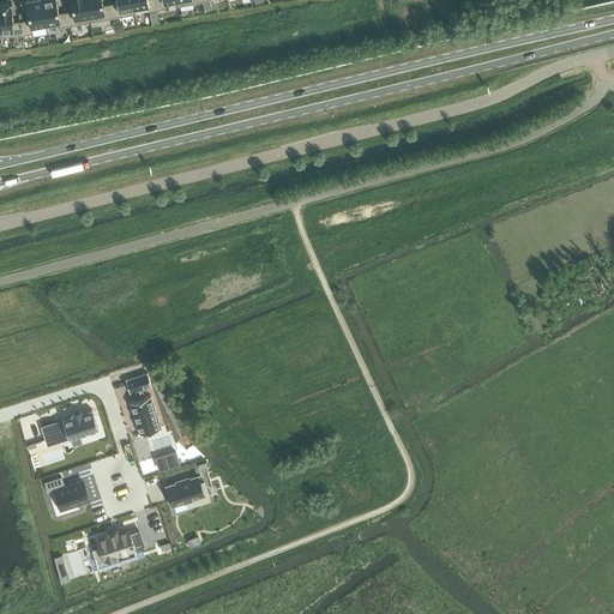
[(25,0),(29,19),(22,20),(23,35),(32,32),(32,29),(46,26),(41,0),(25,0)]
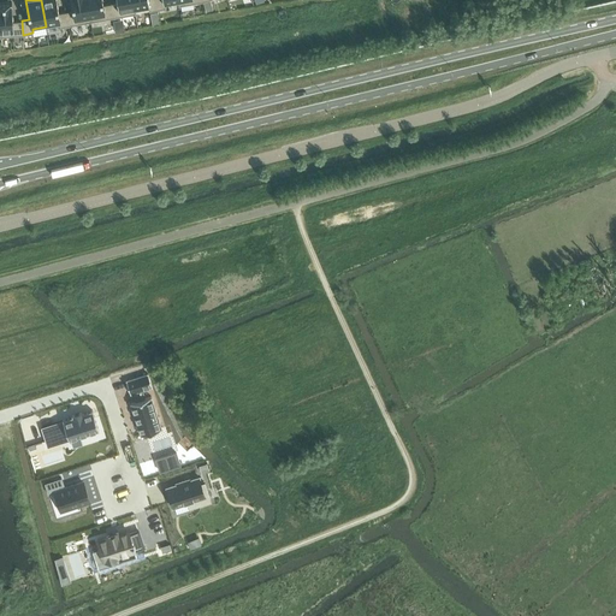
[(57,0),(41,0),(46,27),(60,24),(60,27),(69,25),(66,12),(59,13),(57,0)]
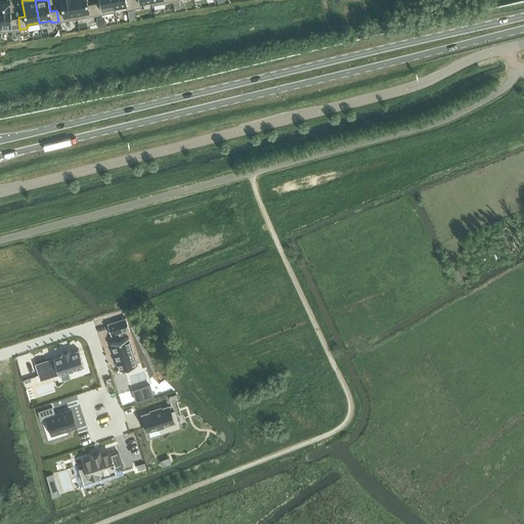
[(60,0),(62,8),(56,10),(58,22),(77,18),(73,0),(60,0)]
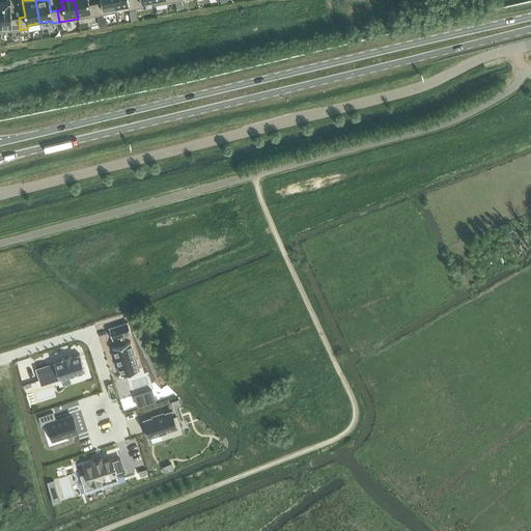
[(88,0),(74,0),(78,19),(98,15),(95,3),(89,4),(88,0)]
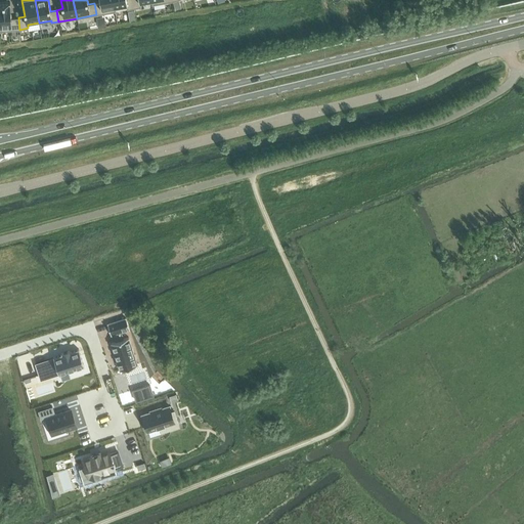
[(99,0),(100,2),(94,3),(96,14),(116,11),(113,0),(99,0)]
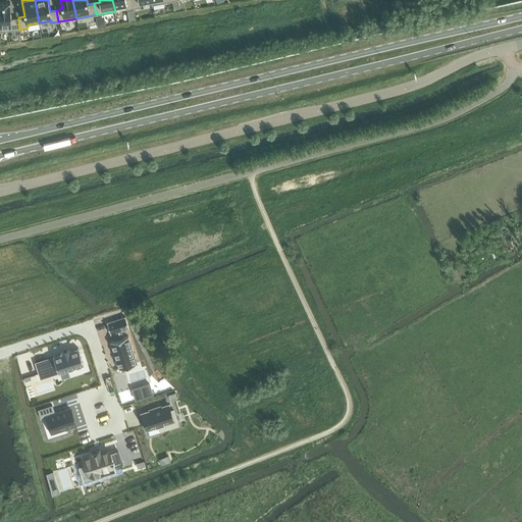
[(112,0),(115,11),(114,6),(125,4),(126,9),(134,8),(132,0),(112,0)]
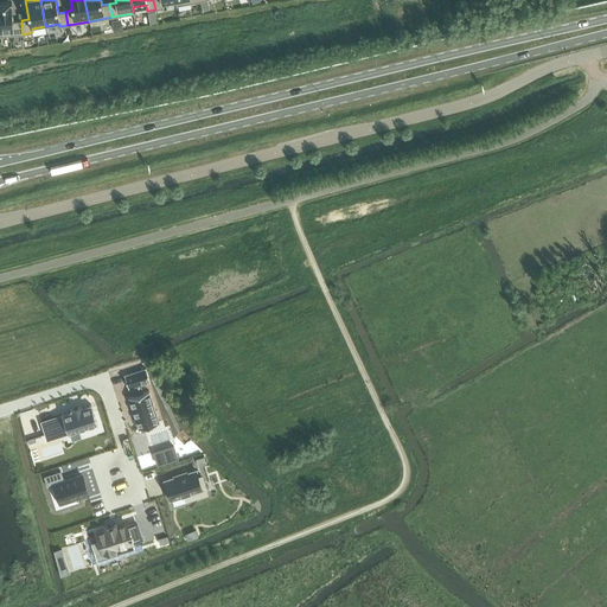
[(12,1),(0,2),(0,36),(23,34),(21,20),(13,21),(12,1)]
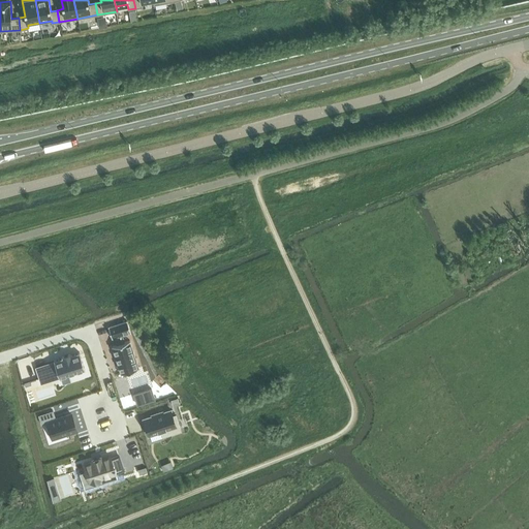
[(127,320),(109,327),(112,338),(115,337),(117,344),(113,345),(121,373),(138,367),(130,340),(125,342),(122,334),(126,333),(130,332),(127,320)]
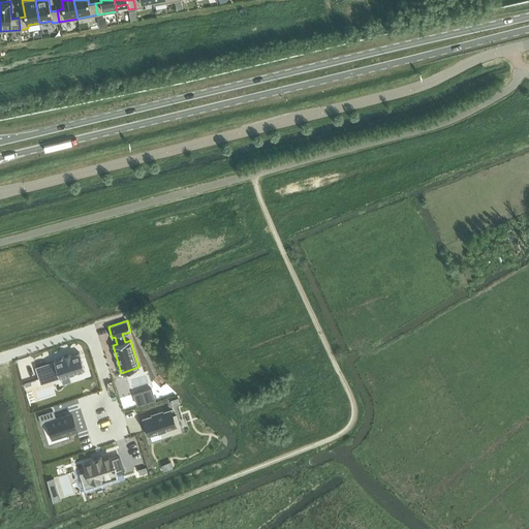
[(62,358),(35,366),(40,383),(60,377),(61,377),(62,383),(71,380),(69,374),(85,370),(80,352),(71,354),(70,353),(62,355),(62,358)]
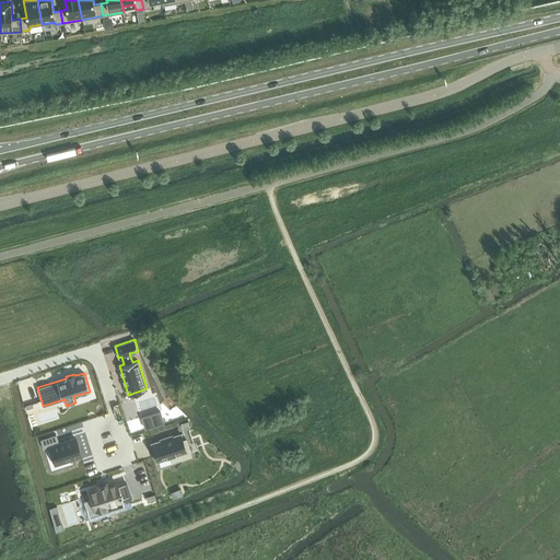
[(160,411),(142,417),(146,428),(164,422),(160,411)]
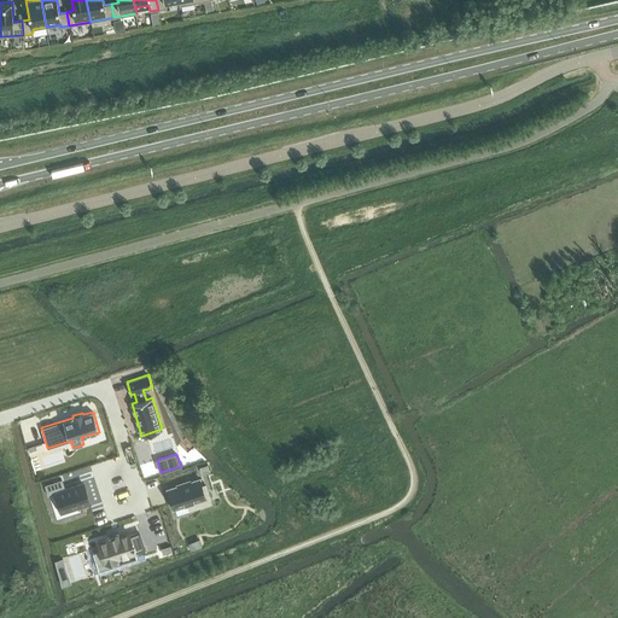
[(185,483),(167,489),(174,508),(188,503),(190,509),(192,508),(211,502),(205,484),(202,485),(199,478),(191,481),(190,481),(191,482),(186,483),(185,483)]
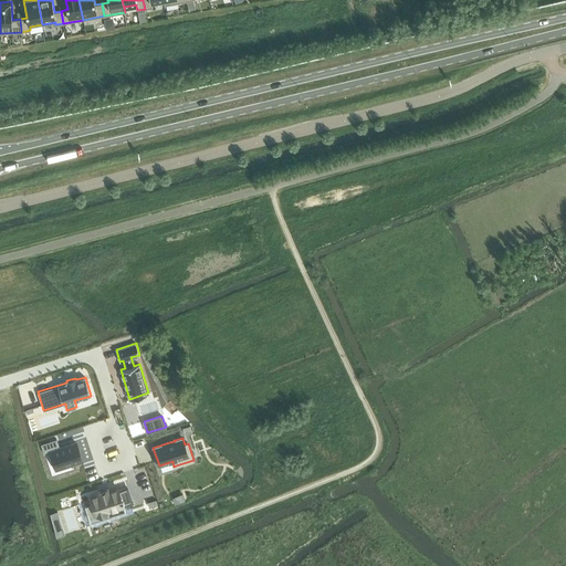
[(56,439),(42,443),(44,453),(51,451),(56,468),(82,460),(76,442),(59,448),(56,439)]
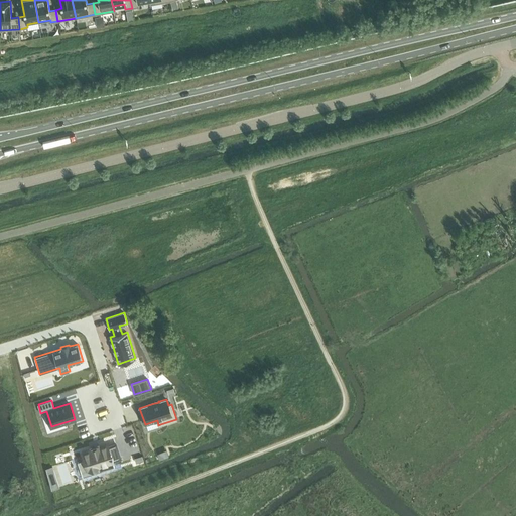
[(84,460),(80,461),(85,476),(115,466),(114,462),(115,462),(122,459),(117,442),(109,444),(108,442),(107,442),(107,440),(99,443),(99,444),(90,447),(90,446),(82,449),(82,450),(81,450),(84,460)]
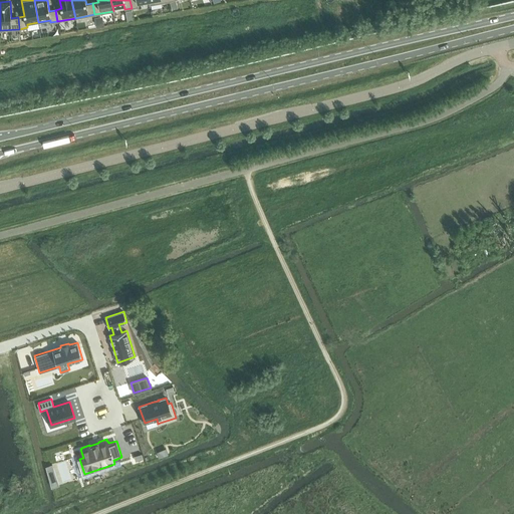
[(46,466),(47,472),(54,470),(52,464),(46,466)]
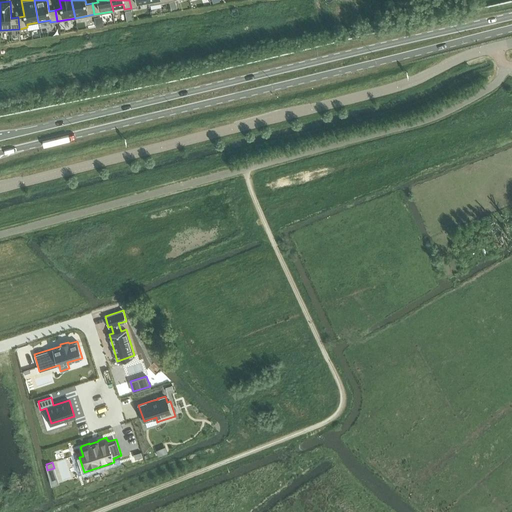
All buildings are outlined.
